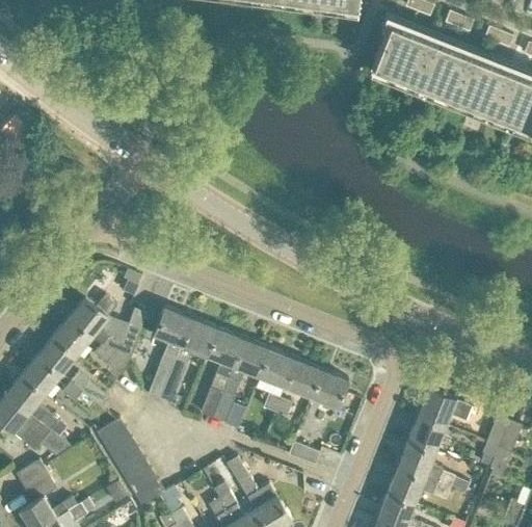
[(407,0),(405,7),(417,11),(422,0),(420,0),(407,0)]
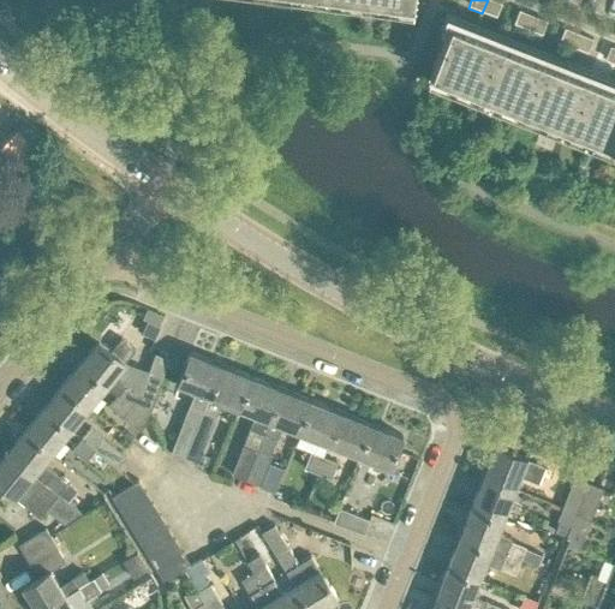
[(488,0),(482,13),(496,19),(501,6),(488,0)]
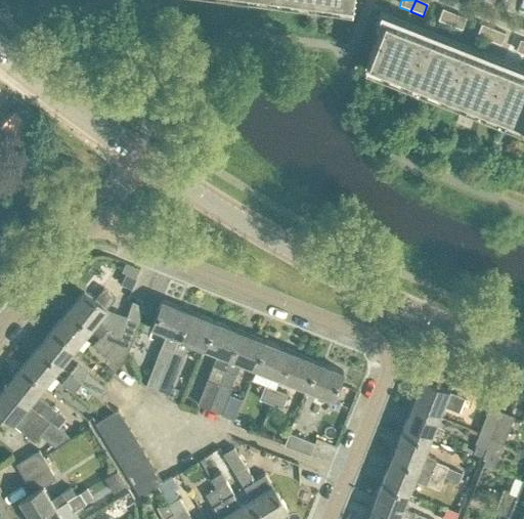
[(438,23),(449,27),(454,15),(442,11),(438,23)]
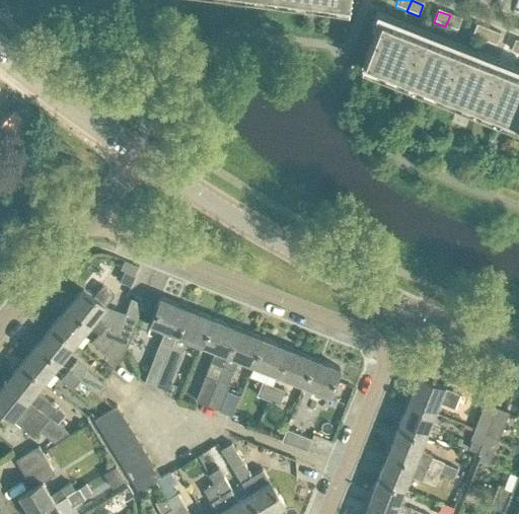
[(450,15),(445,26),(457,31),(461,20),(450,15)]
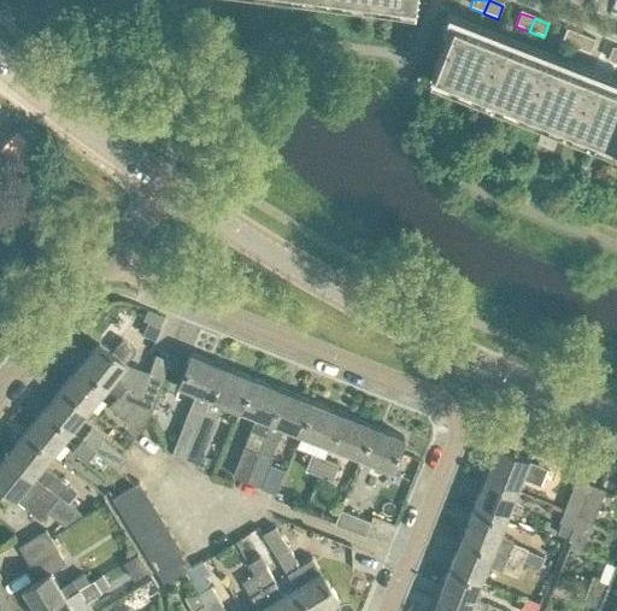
[(432,75),(616,148),(616,88),(452,23),(432,75)]
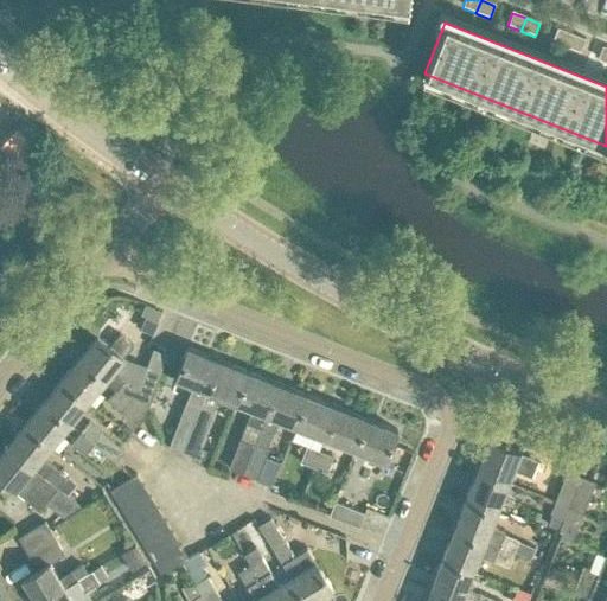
[(553,44),(566,49),(570,36),(557,31),(553,44)]
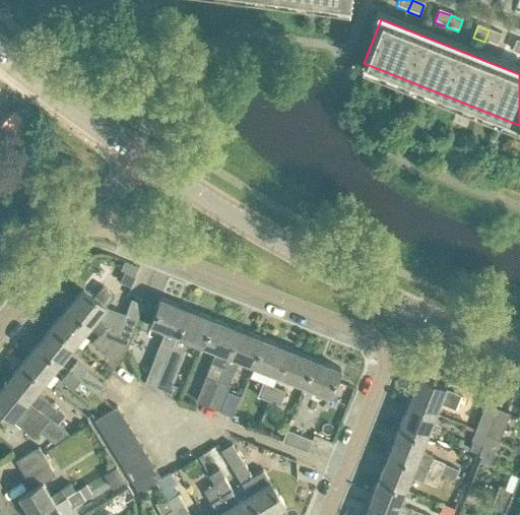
[(489,30),(484,42),(497,47),(501,36),(489,30)]
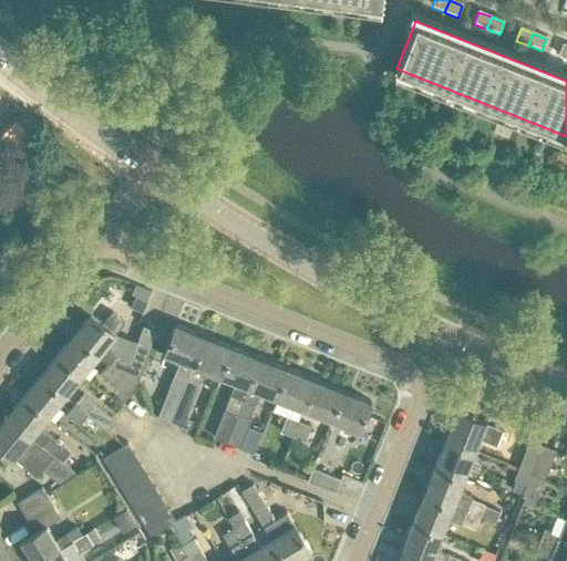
[(135,289),(131,298),(133,299),(134,299),(146,304),(150,294),(135,289)]
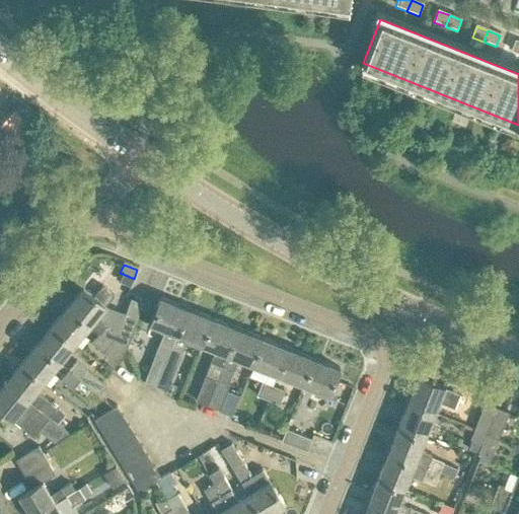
[(123,274),(119,284),(130,289),(135,279),(134,279),(123,274)]
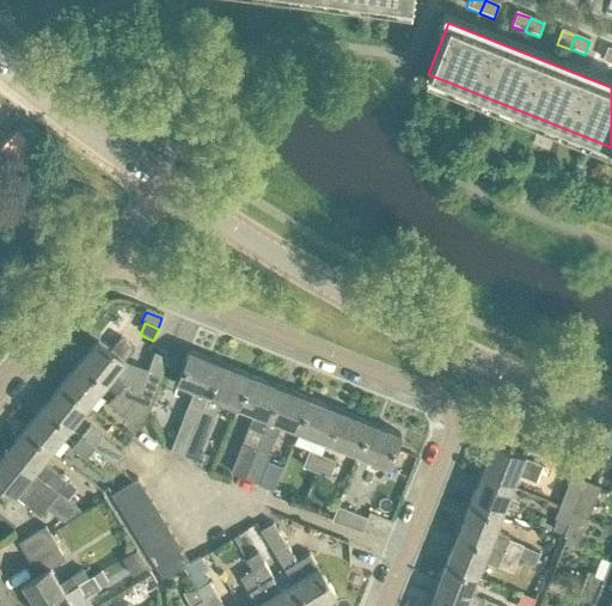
[(79,365),(105,387),(117,396),(147,420),(163,379),(148,373),(139,396),(115,375),(124,363),(134,352),(120,340),(110,352),(98,342),(96,343),(97,344),(79,365)]
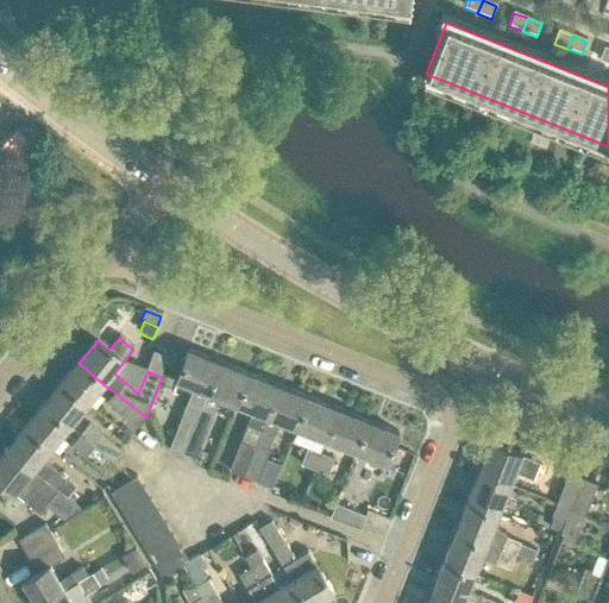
[(169,451),(183,457),(220,365),(192,353),(188,352),(176,384),(193,390),(169,451)]
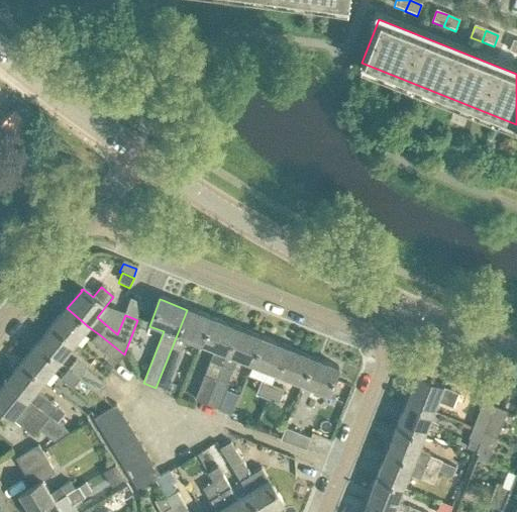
[(67,308),(52,327),(74,345),(89,327),(67,308)]
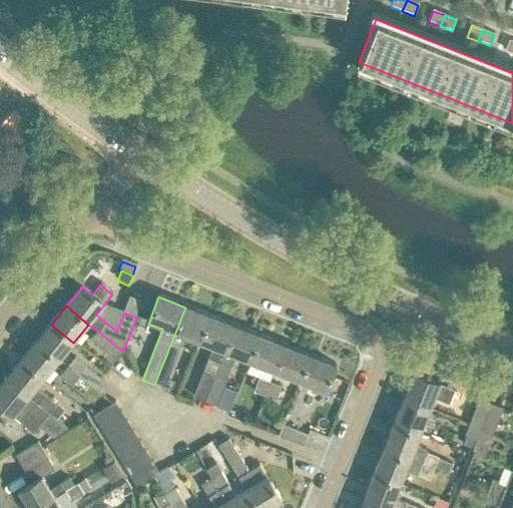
[(184,338),(199,344),(210,318),(185,308),(154,385),(164,389),(184,338)]
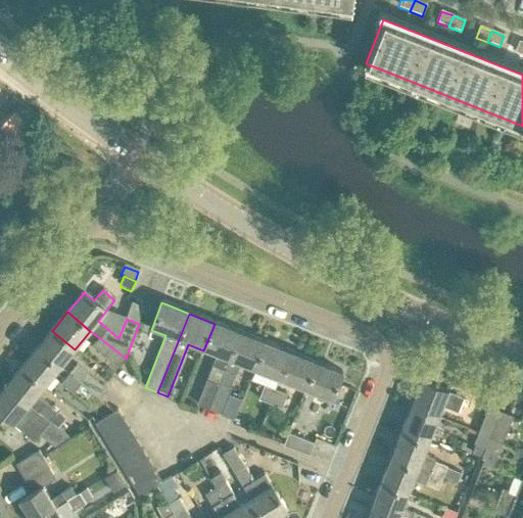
[(197,407),(209,412),(240,334),(215,324),(203,350),(217,356),(197,407)]
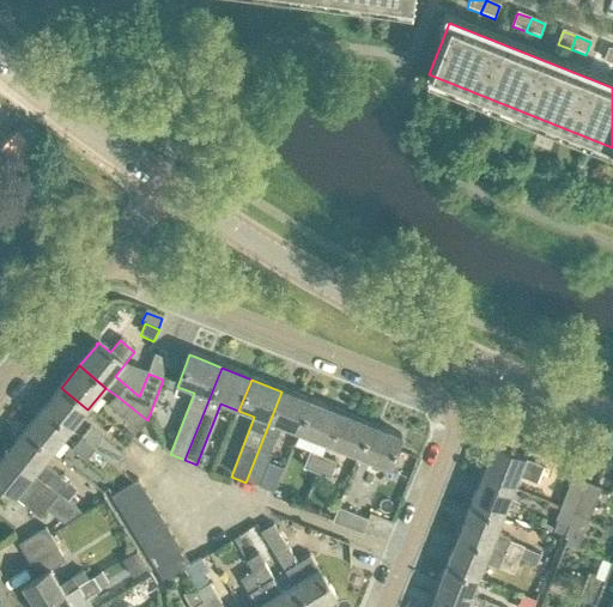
[(61,388),(43,410),(70,432),(87,410),(61,388)]
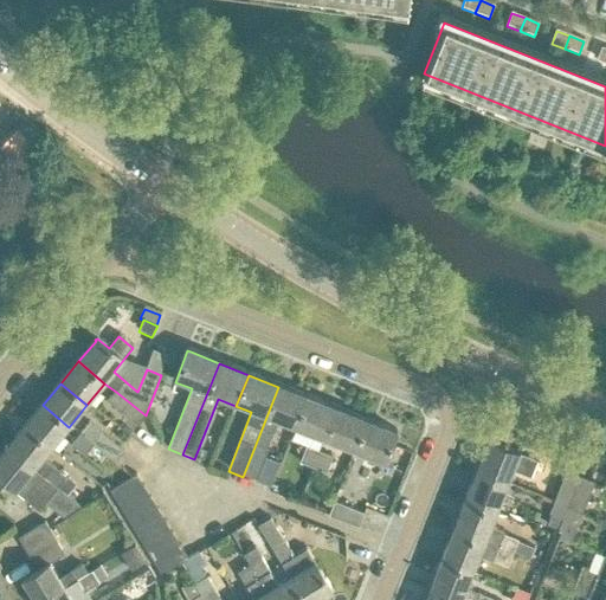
[(278,387),(243,477),(256,482),(268,452),(266,451),(277,423),(295,430),(308,398),(278,387)]
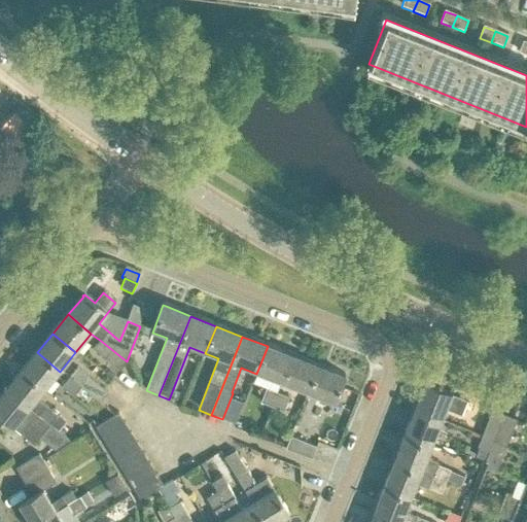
[(126,362),(127,361),(101,341),(93,350),(119,372),(127,363),(126,362)]
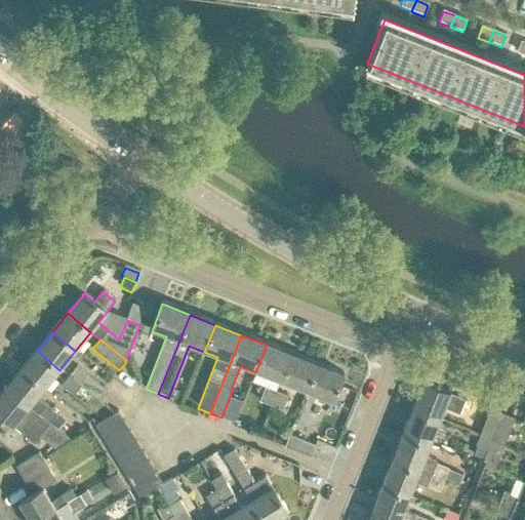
[(292,355),(267,345),(255,372),(282,383),(292,355)]
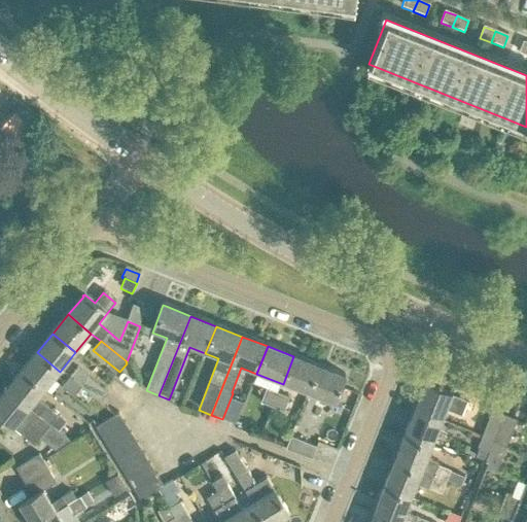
[(37,352),(22,372),(44,390),(60,372),(37,352)]
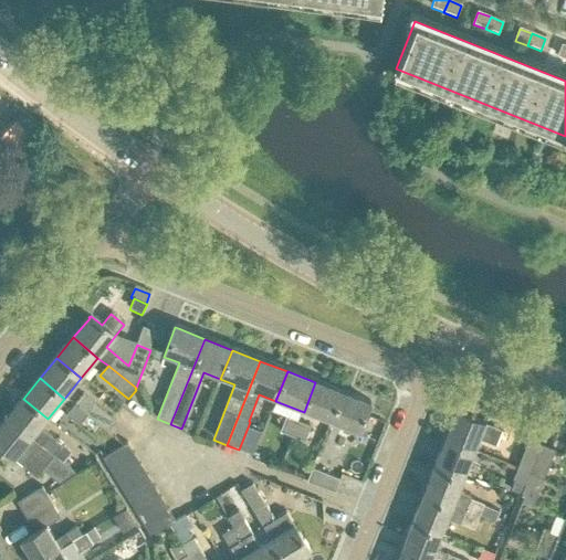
[(343,393),(315,382),(304,412),(332,423),(343,393)]
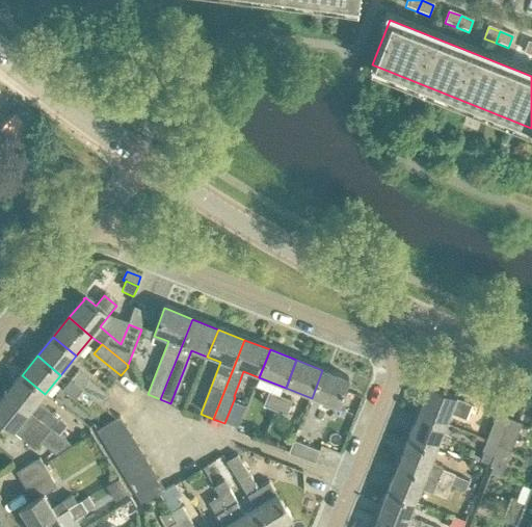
[(344,379),(322,370),(312,398),(337,407),(347,379),(345,378),(344,379)]
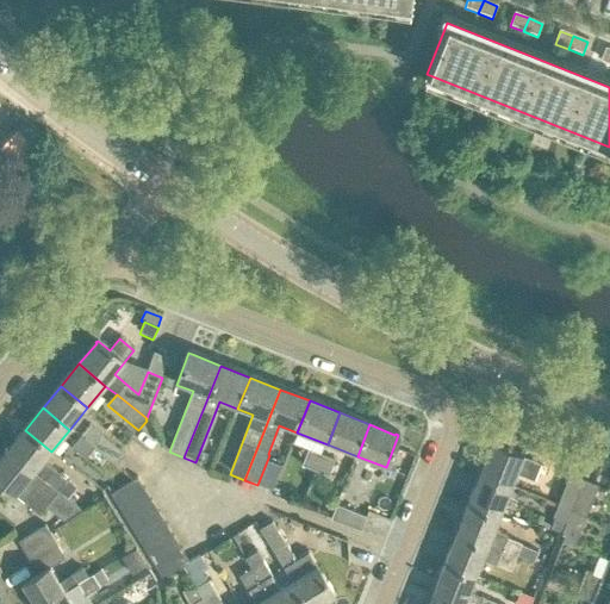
[(94,449),(97,452),(116,468),(125,456),(89,428),(80,439),(94,449)]
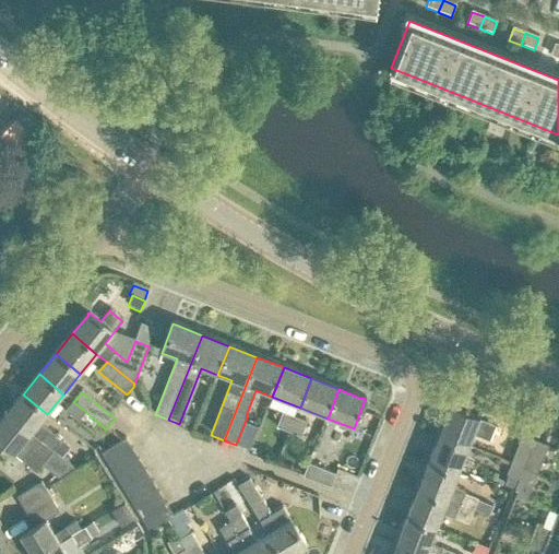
[(23,395),(7,415),(52,454),(58,446),(61,443),(38,424),(47,414),(23,395)]
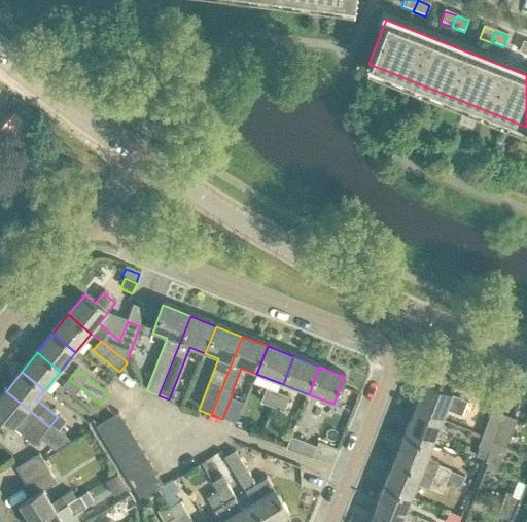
[(73,398),(81,388),(69,379),(62,388),(73,398)]
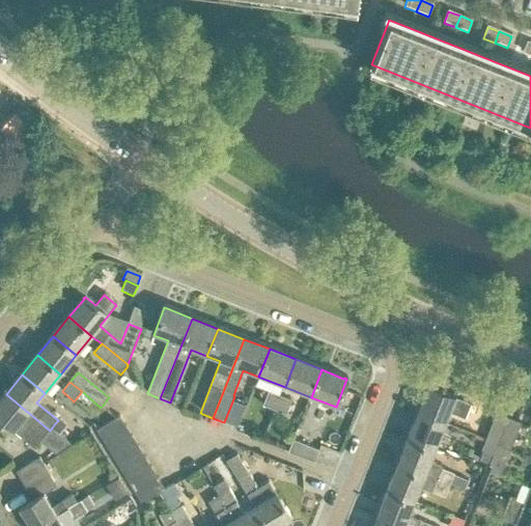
[(475,389),(463,385),(459,393),(472,397),(475,389)]
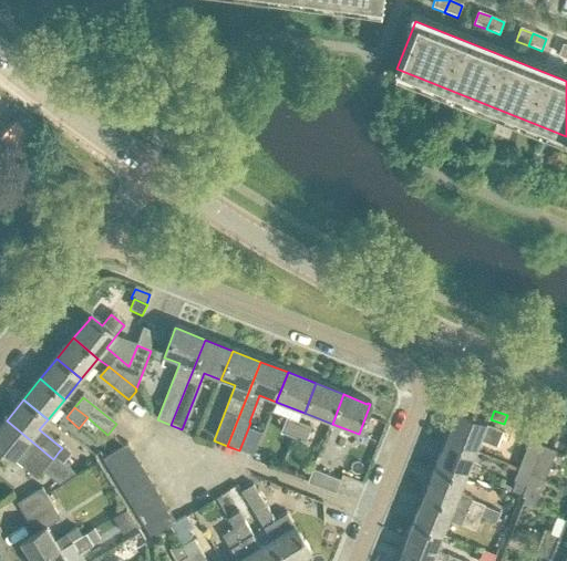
[(456,413),(445,442),(474,453),(478,442),(496,448),(502,433),(485,426),(485,425),(456,413)]
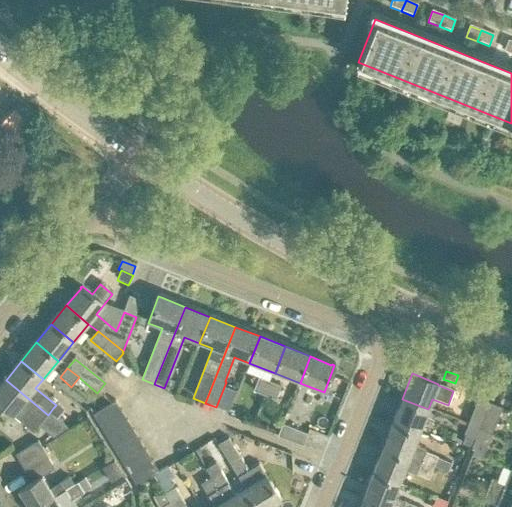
[(253,393),(264,397),(270,384),(258,379),(253,393)]
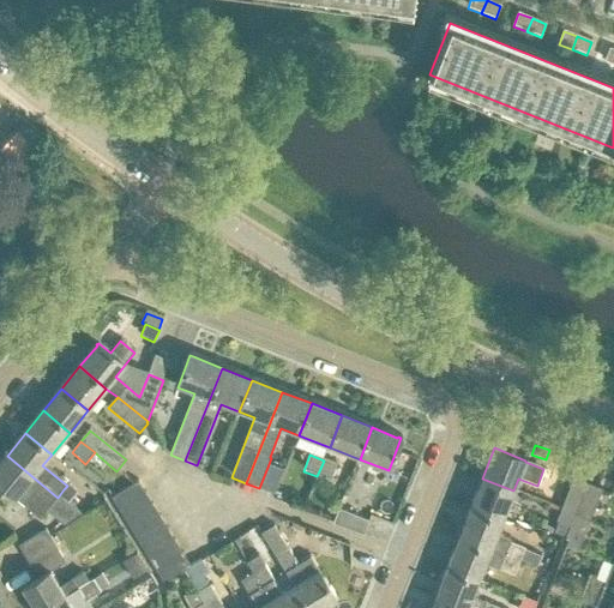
[(58,498),(7,456),(0,463),(0,487),(24,507),(34,495),(49,509),(46,512),(64,527),(80,516),(67,505),(58,498)]
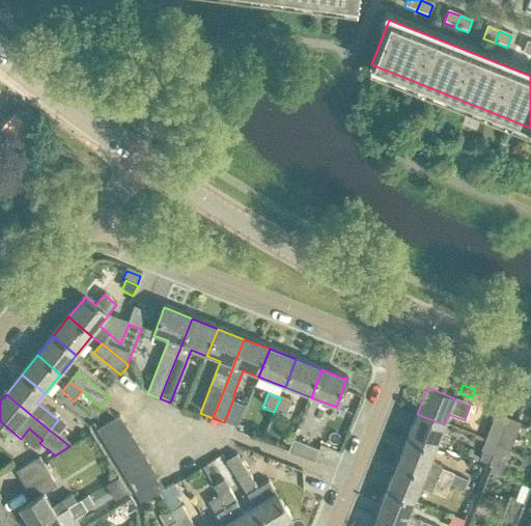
[(280,398),(274,412),(285,416),(290,403),(280,398)]
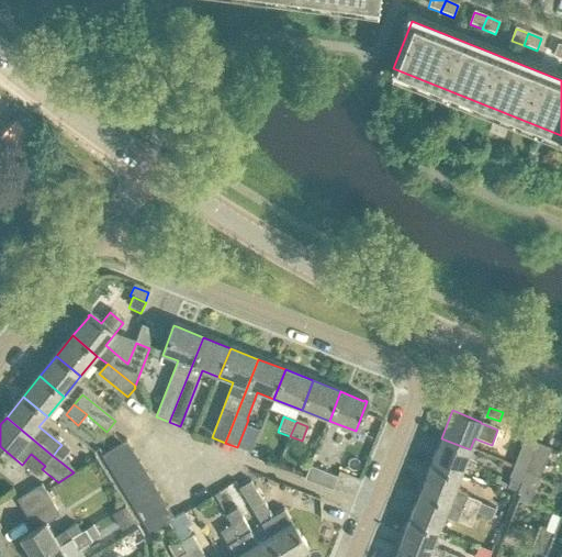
[(441,438),(430,466),(459,477),(470,449),(441,438)]
